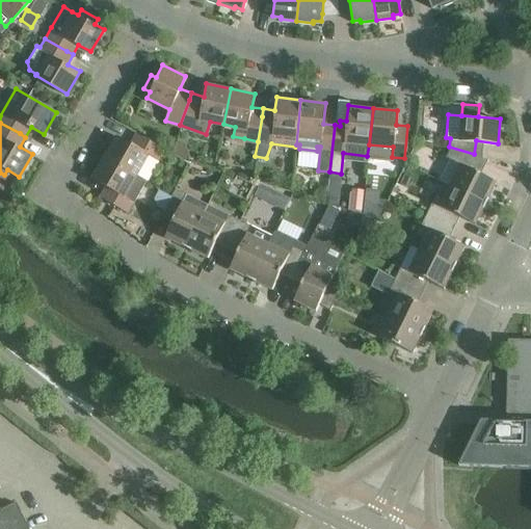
[(116,134),(104,156),(135,174),(148,153),(157,158),(163,148),(140,134),(135,144),(116,134)]
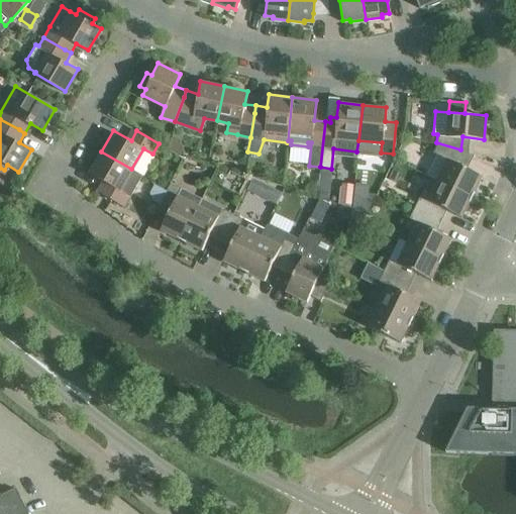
[(446,159),(437,179),(471,195),(481,175),(461,165),(468,151),(460,150),(460,149),(436,142),(432,150),(446,159)]
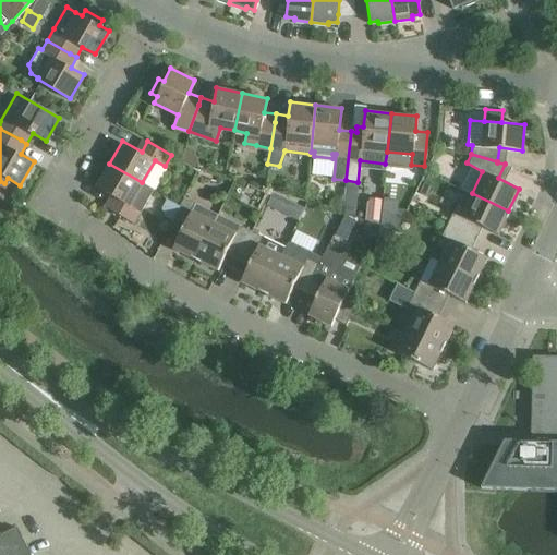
[(109,164),(96,185),(110,193),(104,204),(109,207),(133,221),(140,209),(152,188),(142,182),(109,164)]
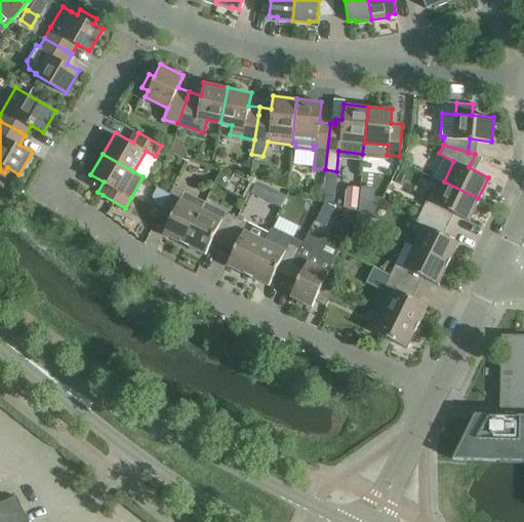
[(255,177),(249,189),(263,195),(268,184),(255,177)]
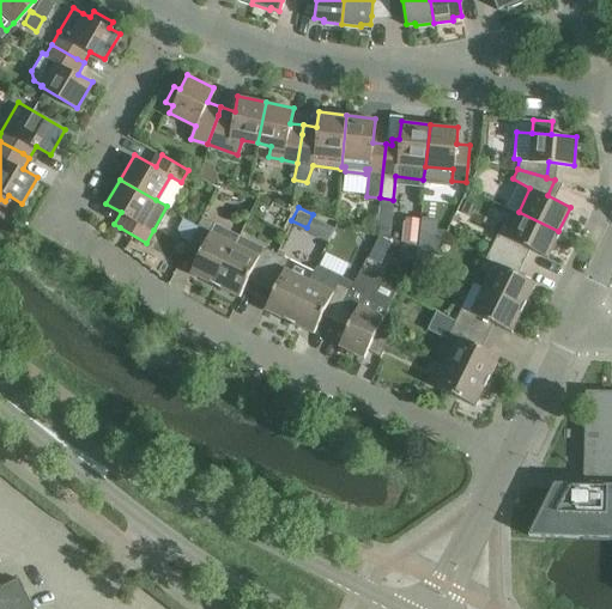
[(503,220),(491,244),(516,256),(522,244),(546,256),(558,231),(519,212),(511,224),(503,220)]
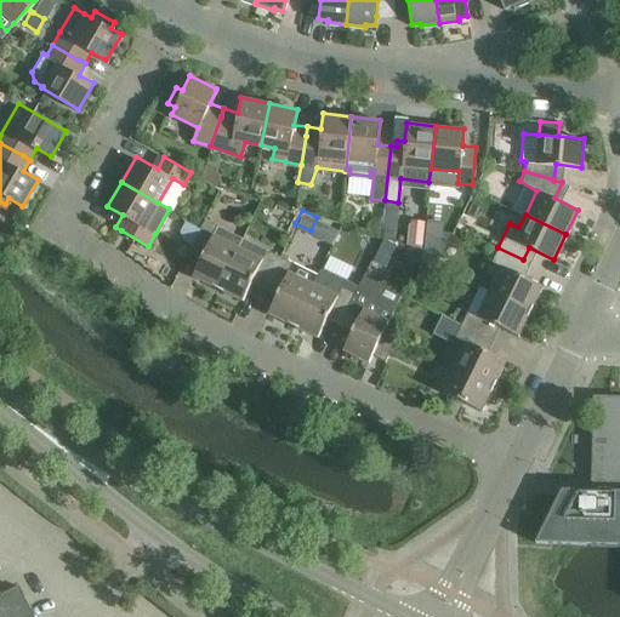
[(191,244),(204,250),(192,274),(217,286),(237,245),(242,236),(217,224),(204,217),(199,227),(191,244)]
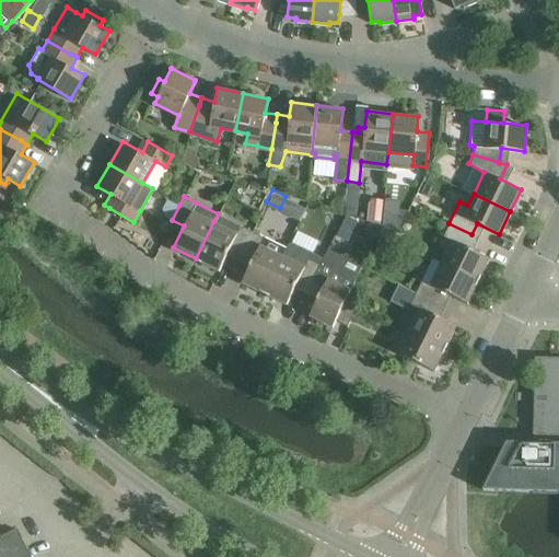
[(369,205),(368,219),(381,221),(382,207),(369,205)]
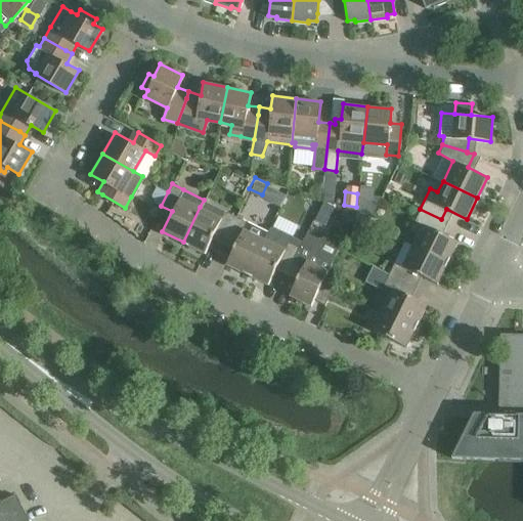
[(200,207),(183,242),(204,252),(212,236),(214,231),(224,236),(235,215),(224,210),(204,200),(200,207)]
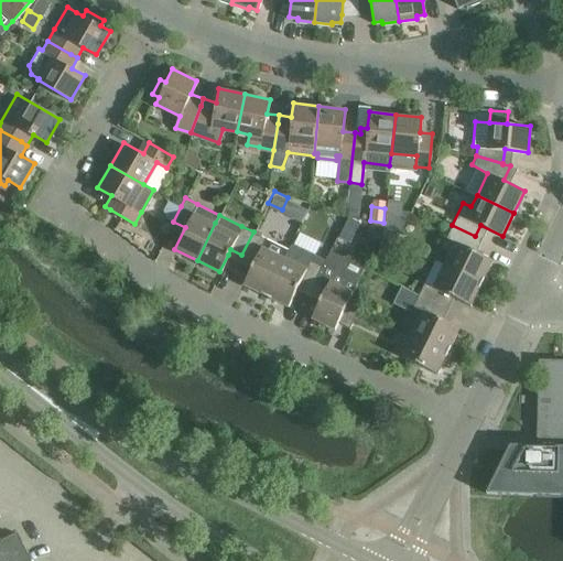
[(348,215),(344,225),(355,230),(359,220),(348,215)]
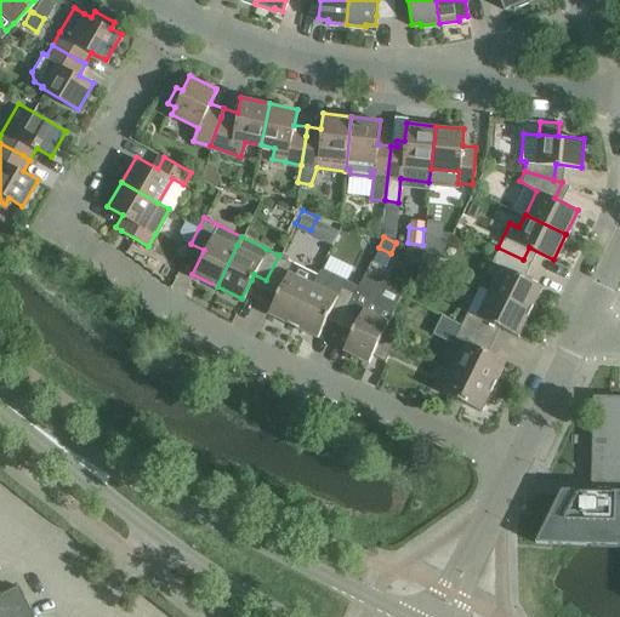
[(517,273),(523,260),(498,247),(485,272),(495,276),(488,290),(529,309),(541,285),(517,273)]
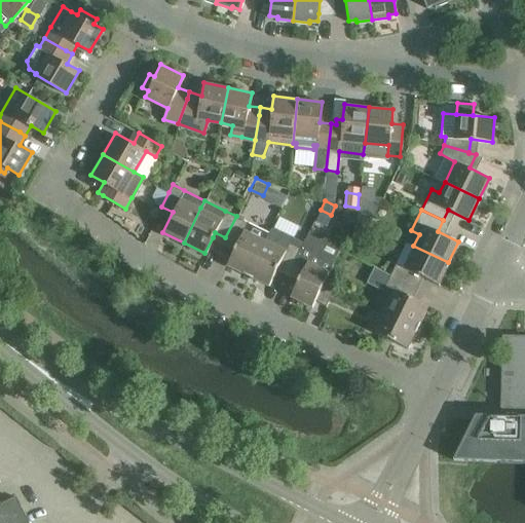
[(236,216),(225,237),(236,244),(226,263),(248,274),(264,239),(268,231),(248,221),(236,216)]
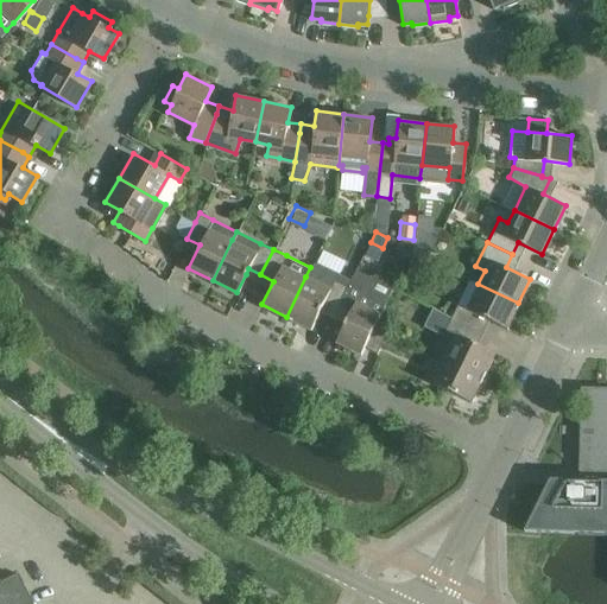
[(305,277),(286,317),(310,329),(320,311),(322,305),(335,311),(347,285),(351,278),(314,259),(310,267),(305,277)]
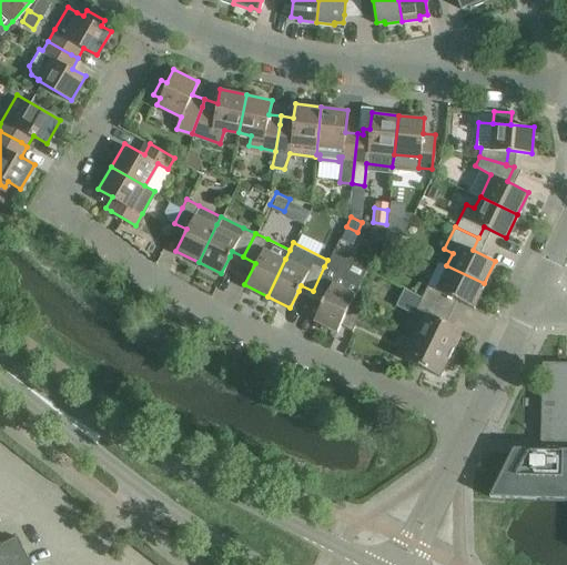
[(324,266),(313,291),(324,296),(321,302),(313,319),(336,330),(351,299),(352,300),(355,293),(362,278),(348,271),(344,256),(333,251),(327,260),(324,266)]
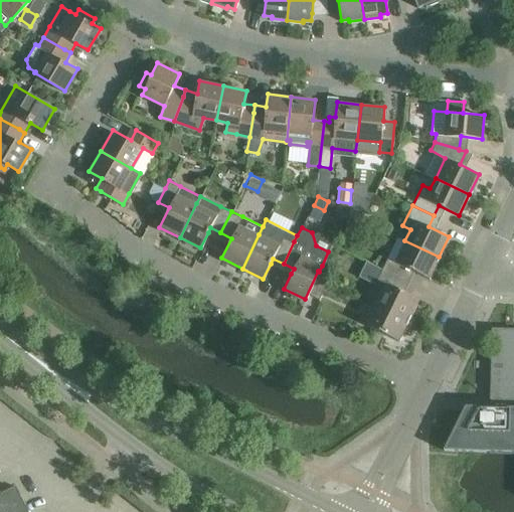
[(387,257),(381,268),(403,278),(408,268),(429,278),(439,257),(404,240),(395,261),(387,257)]
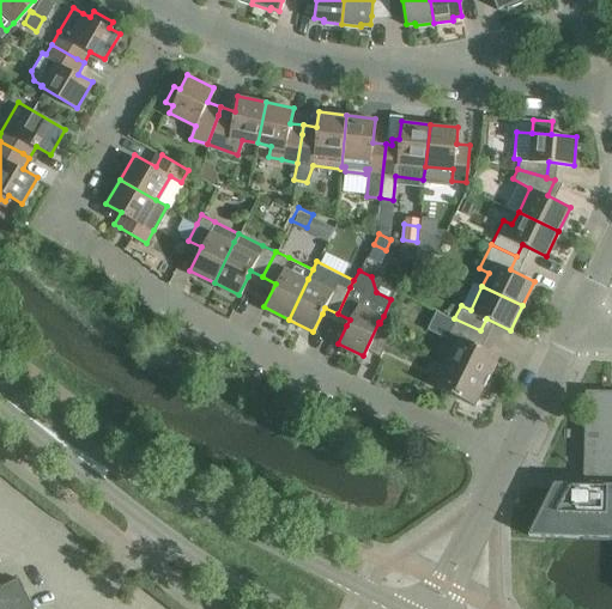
[(458,335),(446,359),(486,379),(498,355),(474,343),(480,330),(454,318),(448,330),(458,335)]
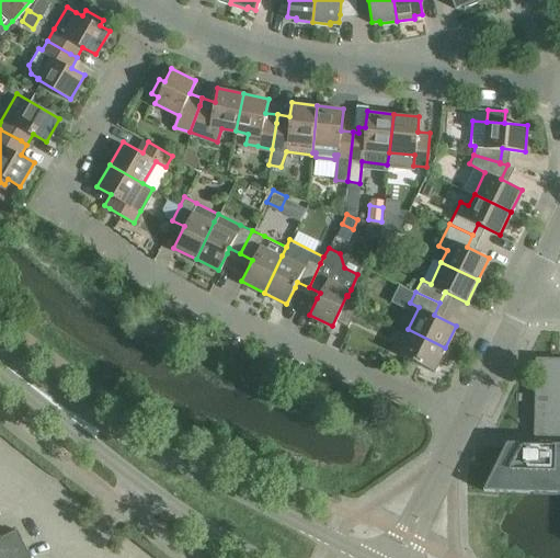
[(347,296),(346,295),(335,319),(347,325),(351,317),(357,305),(358,303),(358,302),(347,296)]
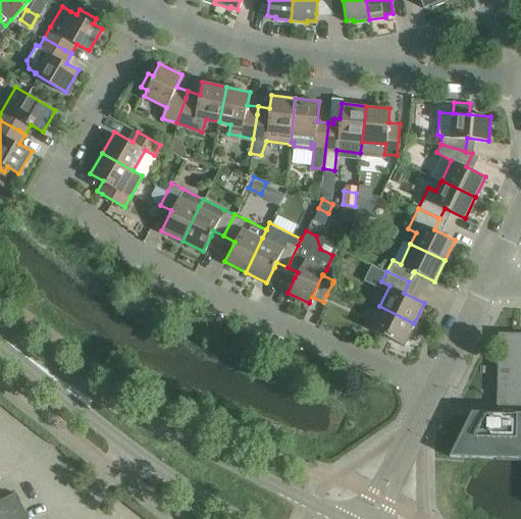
[(404,345),(414,323),(379,306),(369,327),(404,345)]
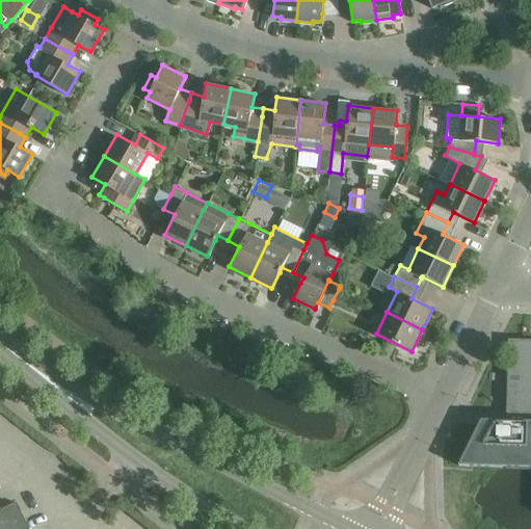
[(458,463),(498,464),(504,465),(504,466),(530,466),(530,338),(507,338),(505,419),(480,418),(458,463)]
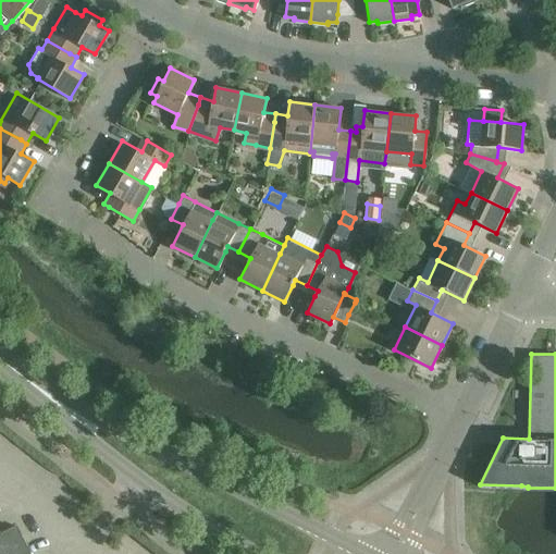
[(0,553),(26,553),(12,525),(0,531),(0,553)]
